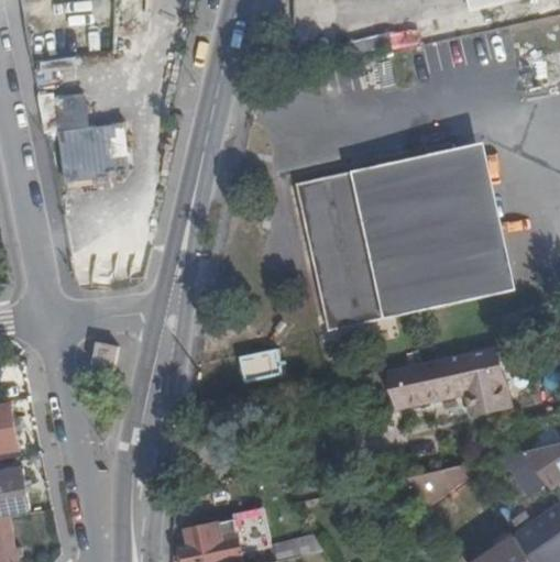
[(97,130),(57,136),(62,184),(95,180),(95,187),(110,185),(110,177),(128,175),(124,150),(127,149),(123,122),(97,125),(97,130)]
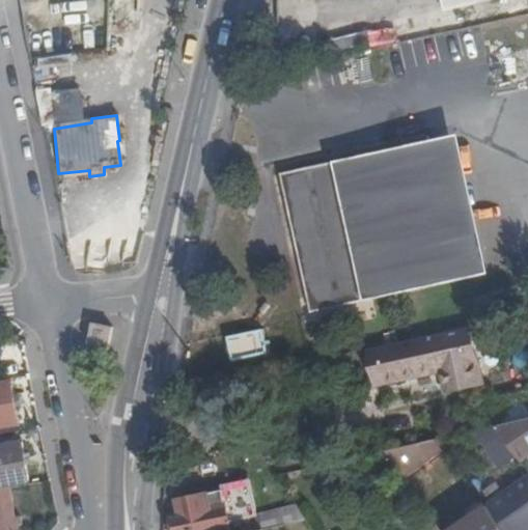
[(473,274),(441,135),(277,172),(309,311),(473,274)]
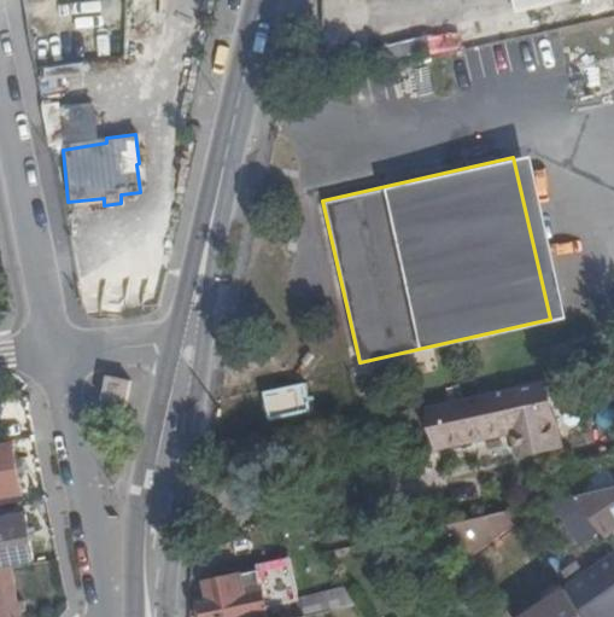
[(103,400),(111,400),(126,402),(129,379),(111,377),(106,377),(103,400)]
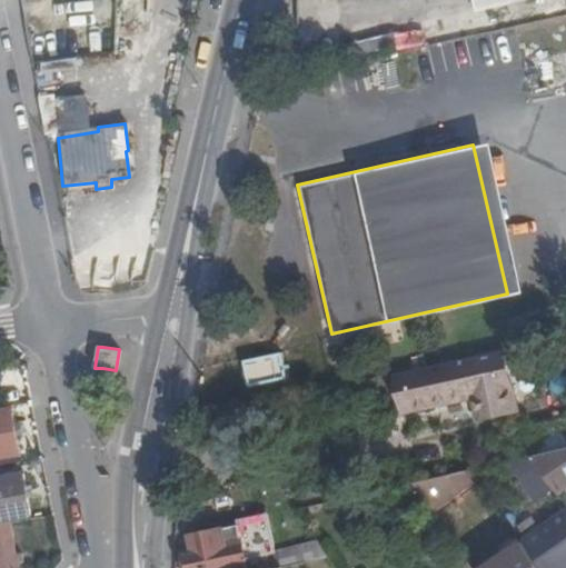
[(499,349),(401,371),(410,410),(469,397),(474,419),(513,409),(499,349)]
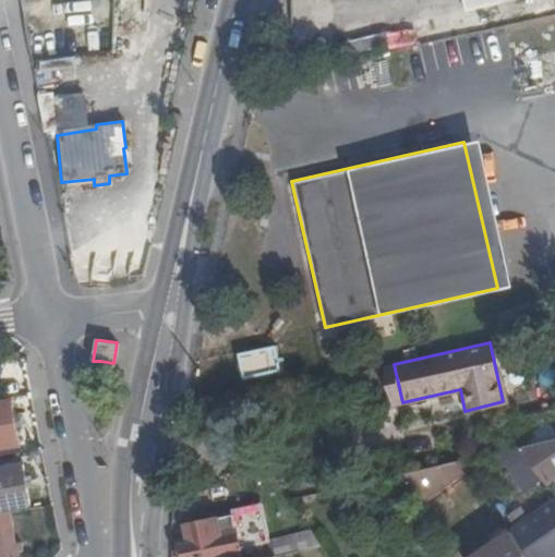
[(0,446),(19,445),(12,399),(0,401),(0,446)]
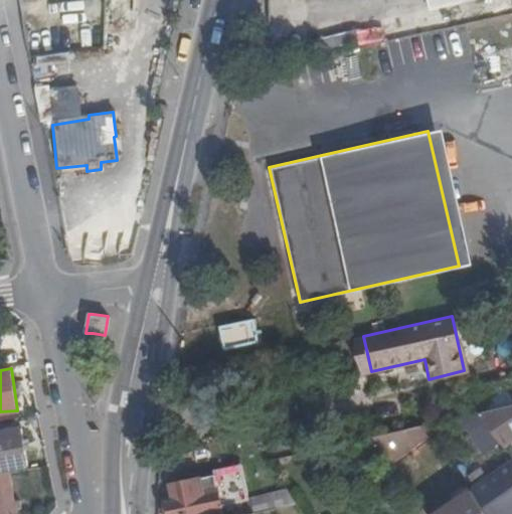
[(497,441),(499,443),(511,434),(511,405),(478,412),(497,441)]
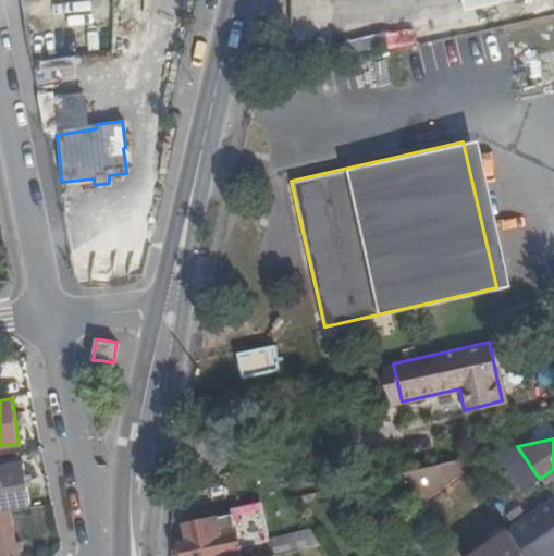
[(520,487),(538,477),(517,446),(514,447),(495,452),(520,487)]
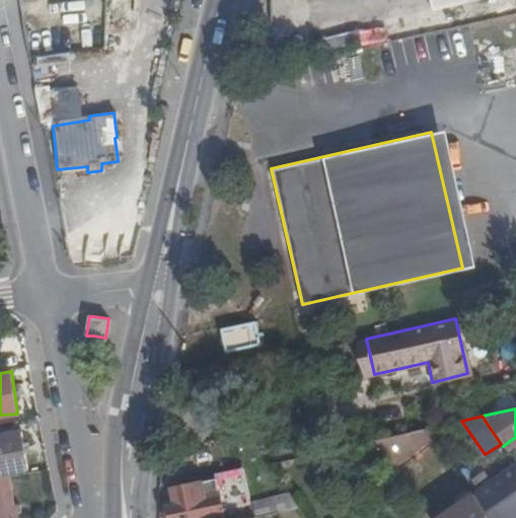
[(432,435),(428,428),(375,440),(391,463),(432,435)]
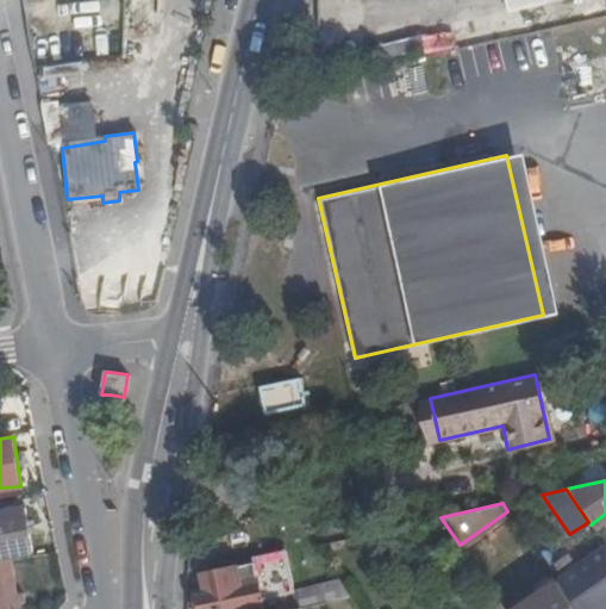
[(0,555),(33,551),(24,507),(0,510),(0,555)]
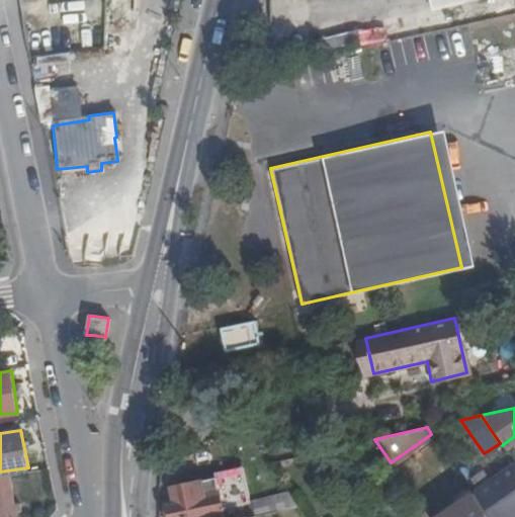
[(514,463),(473,493),(489,516),(510,516),(514,514),(514,463)]
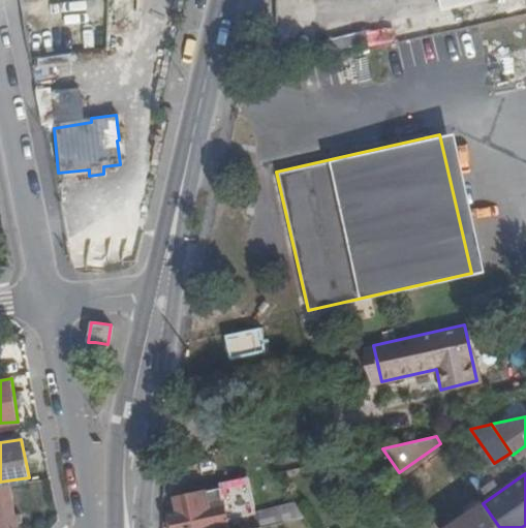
[(247,515),(252,514),(244,474),(217,482),(219,487),(226,522),(247,517),(247,515)]
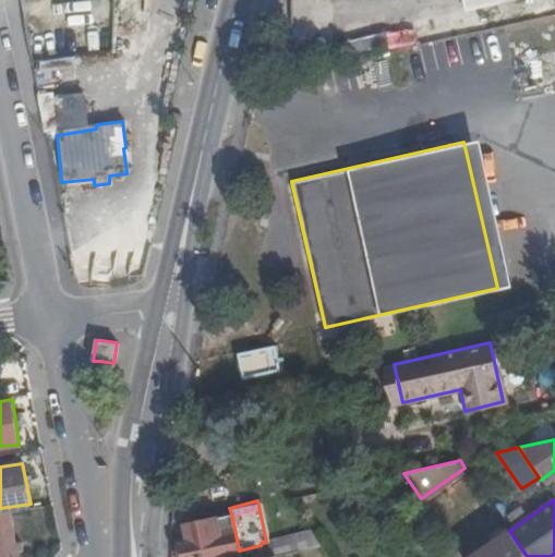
[(0,556),(14,556),(14,552),(22,548),(21,542),(14,540),(10,511),(0,512),(0,556)]
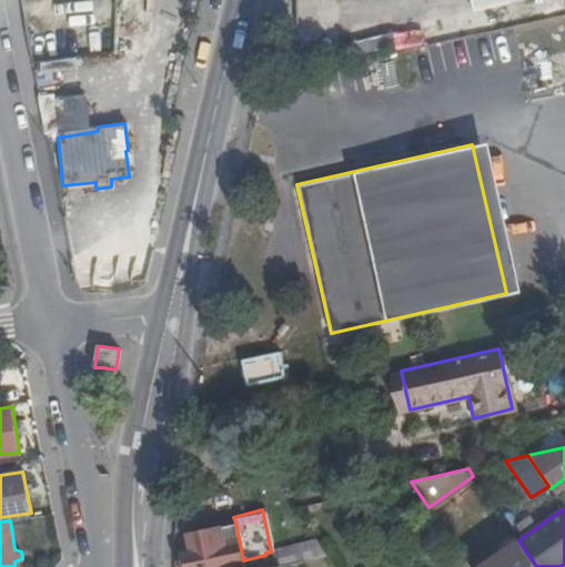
[(211,566),(243,560),(235,523),(189,534),(192,552),(182,554),(184,566),(211,566)]
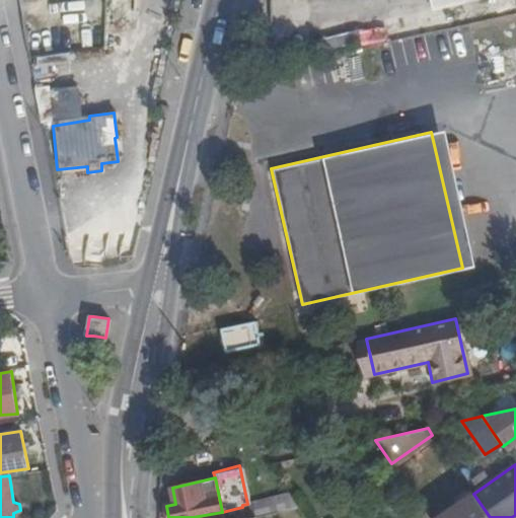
[(242,507),(244,517),(251,517),(299,508),(289,494),(247,504),(242,505),(242,507)]
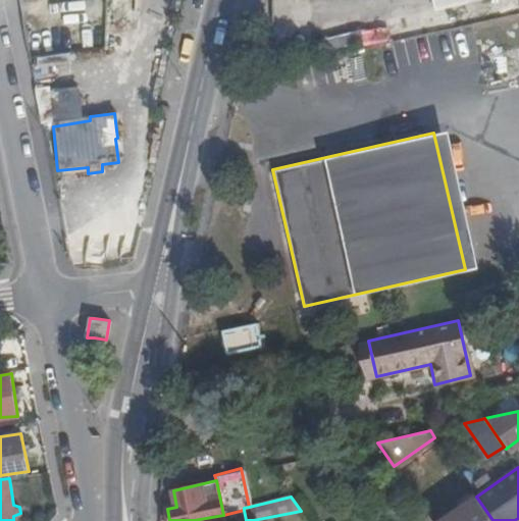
[(492,520),(476,497),(440,520),(492,520)]
